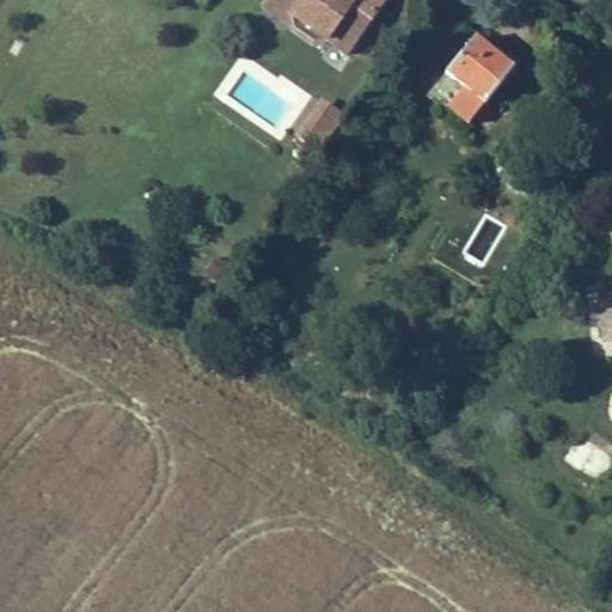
[(289,8),(277,0),(262,0),(292,22),(289,8)]
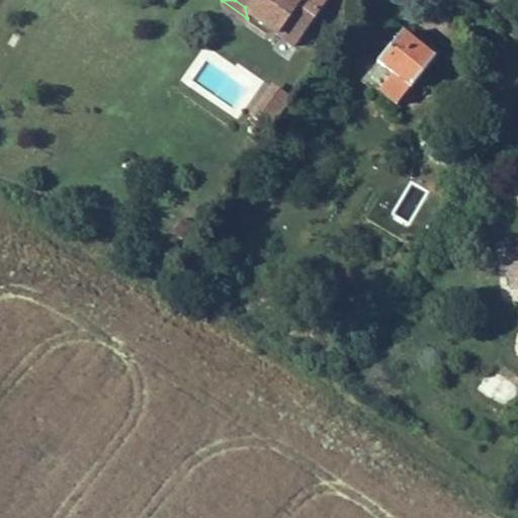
[(274,28),(291,40),(321,0),(235,0),(245,7),(247,18),(263,29),(274,28)]
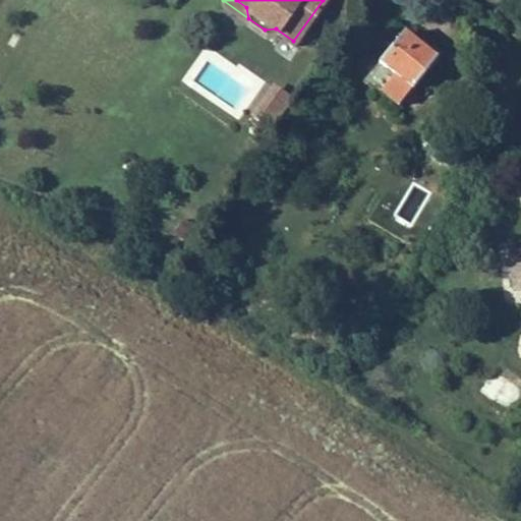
[(439,53),(405,29),(369,77),(403,102),(439,53)]
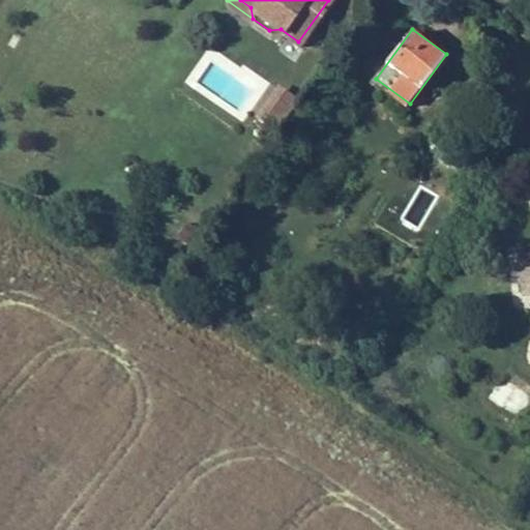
[(276,86),(257,121),(278,134),(299,98),(276,86)]
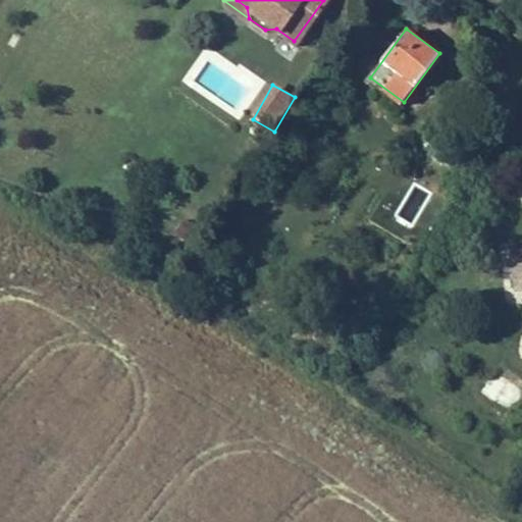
[(491,372),(483,397),(510,406),(518,381),(491,372)]
